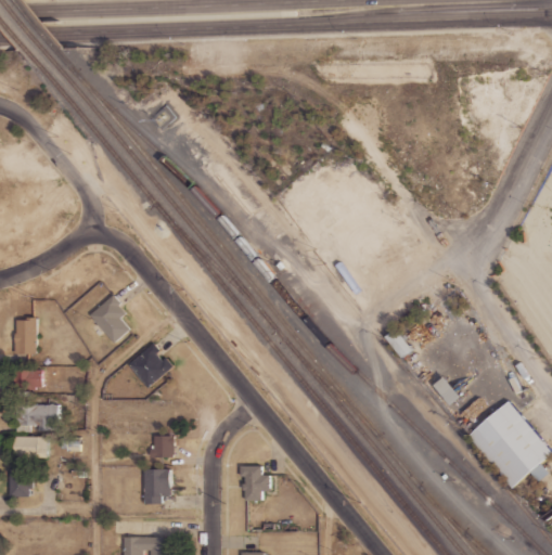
[(88,313),(112,343),(127,330),(118,318),(123,313),(116,306),(119,304),(112,295),(88,313)]
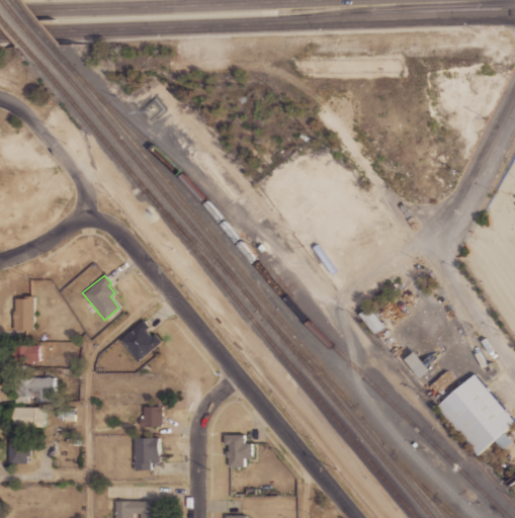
[(13,298),(12,330),(31,330),(32,296),(24,296),(23,298),(13,298)]
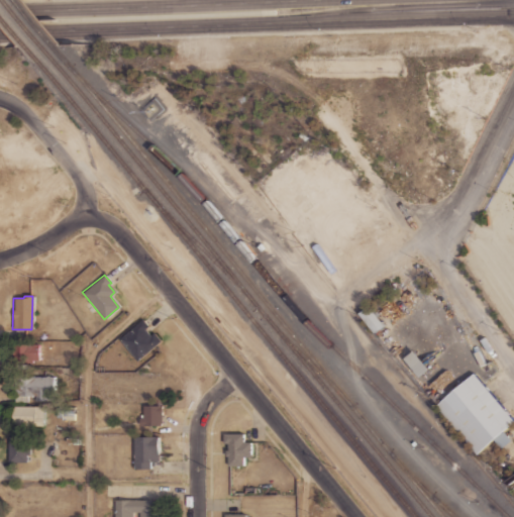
[(383,325),(373,333),(357,313),(367,306),(383,325)]
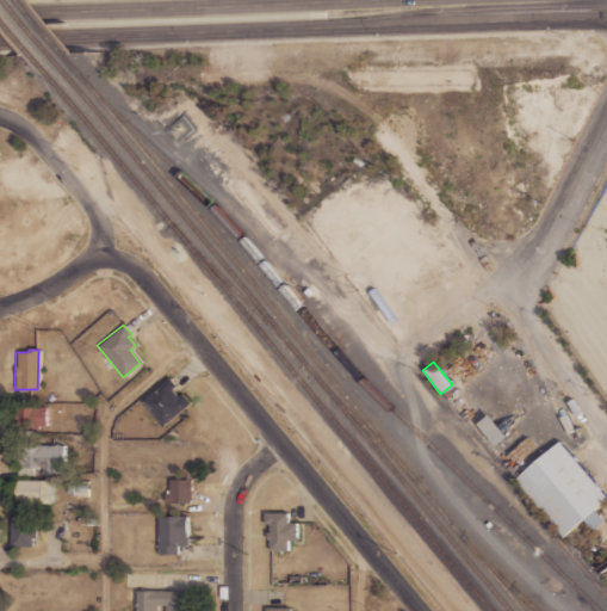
[(166,377),(137,401),(159,427),(187,403),(179,394),(177,396),(169,389),(173,386),(166,377)]
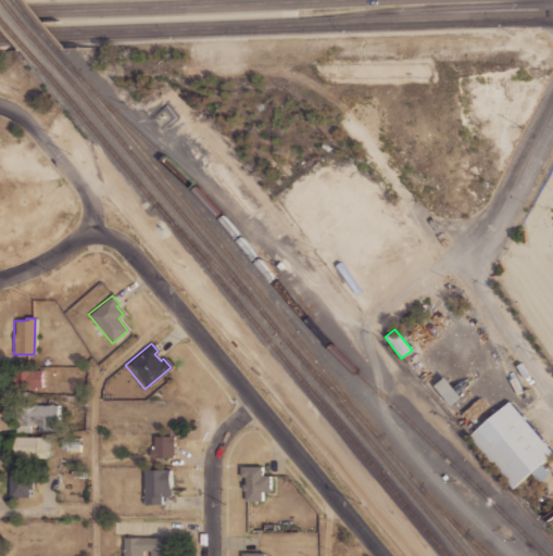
[(20,370),(39,369),(39,387),(20,388),(20,370)]
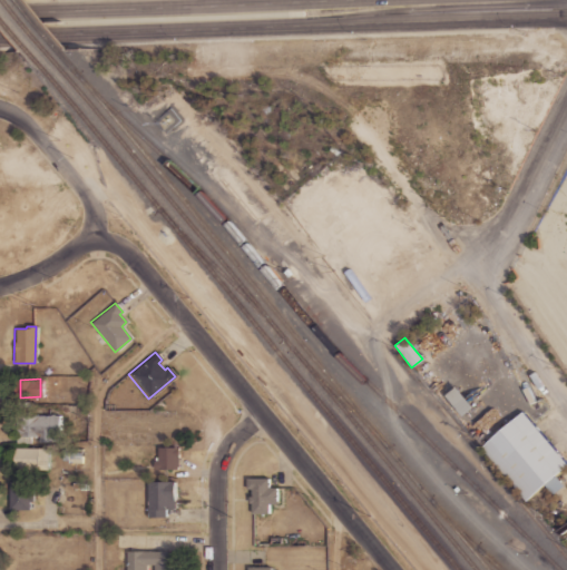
[(452,384),(470,405),(459,414),(440,393),(452,384)]
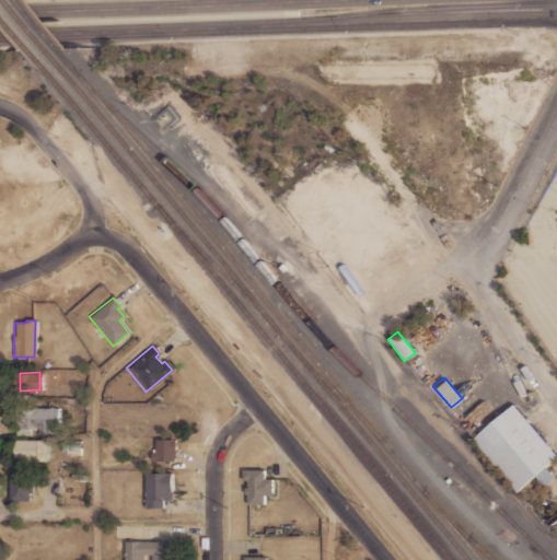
[(514,378),(523,393),(518,396),(509,383),(514,378)]
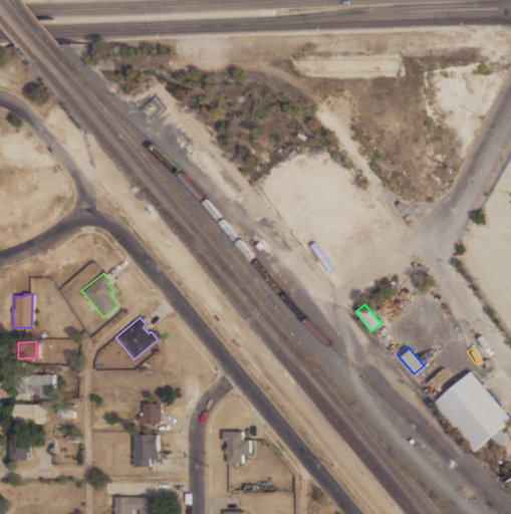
[(434,403),(472,372),(509,420),(471,450),(434,403)]
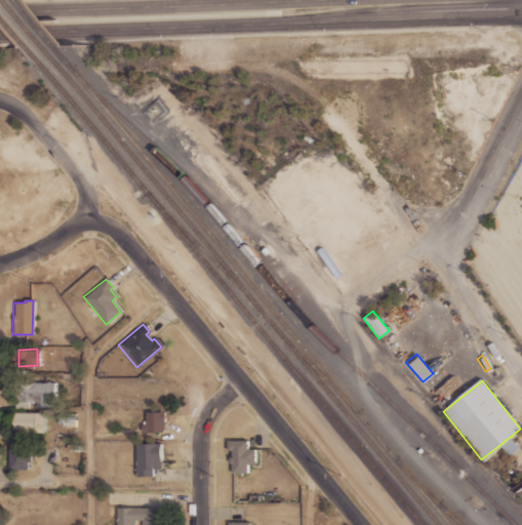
[(13,381),(33,381),(33,382),(53,382),(53,407),(34,407),(34,402),(27,402),(27,408),(13,408),(13,381)]
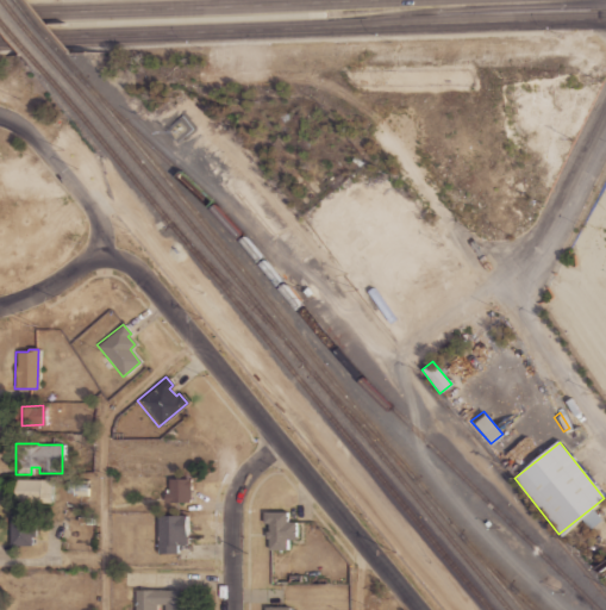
[(167,479),(167,493),(163,493),(163,503),(189,503),(189,479),(167,479)]
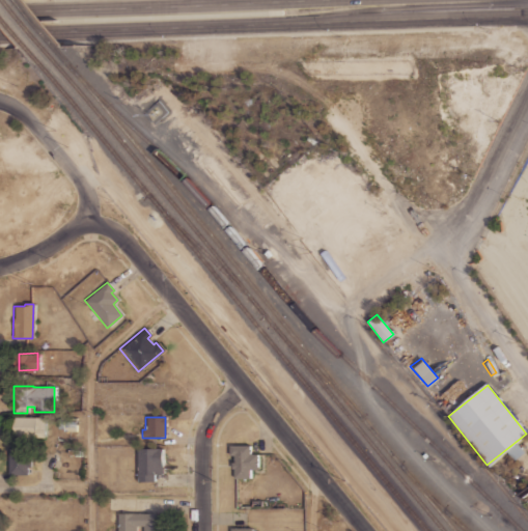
[(12,418),(43,418),(43,439),(29,439),(29,444),(15,444),(15,442),(12,442),(12,418)]
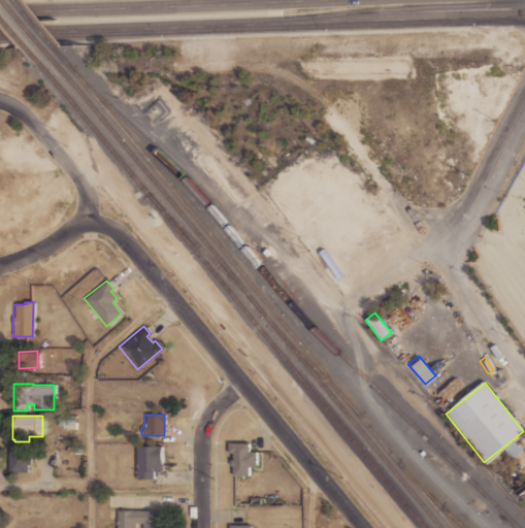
[(56,426),(56,416),(74,416),(74,429),(61,429),(61,426),(56,426)]
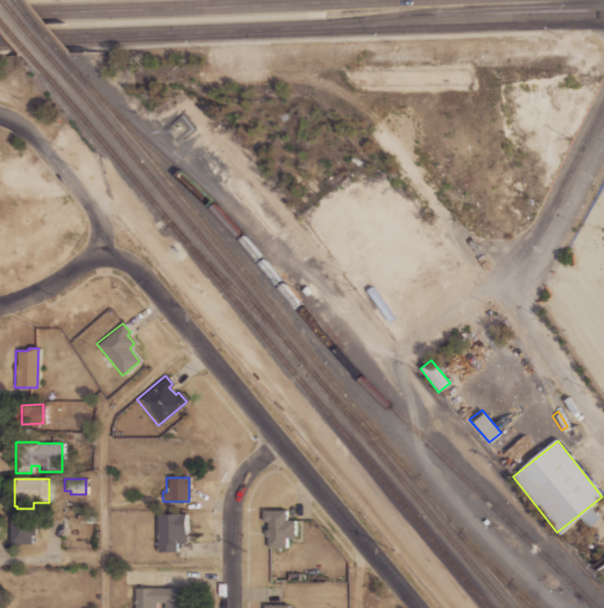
[(261,510),(285,511),(284,520),(294,520),(293,537),(284,537),(284,548),(266,548),(266,537),(264,537),(264,530),(267,530),(267,521),(261,521),(261,510)]
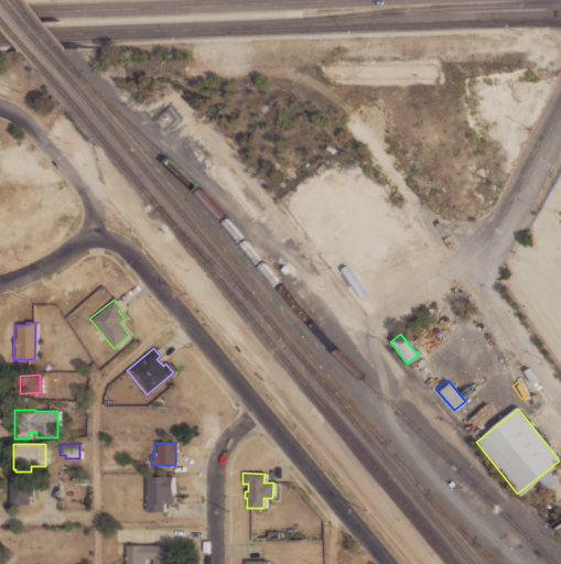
[(7,476),(7,503),(28,503),(28,476),(7,476)]
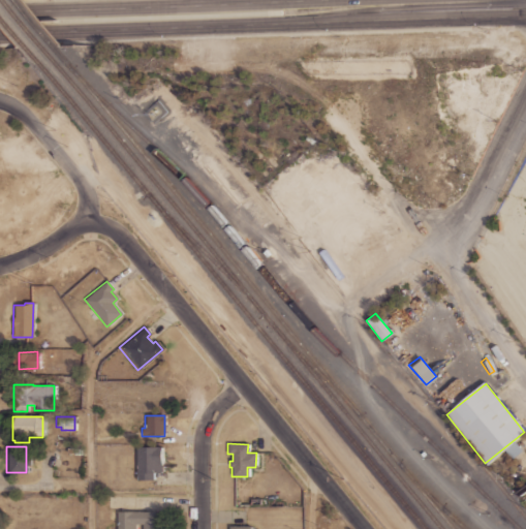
[(134,446),(135,479),(152,479),(152,472),(160,472),(160,446),(134,446)]
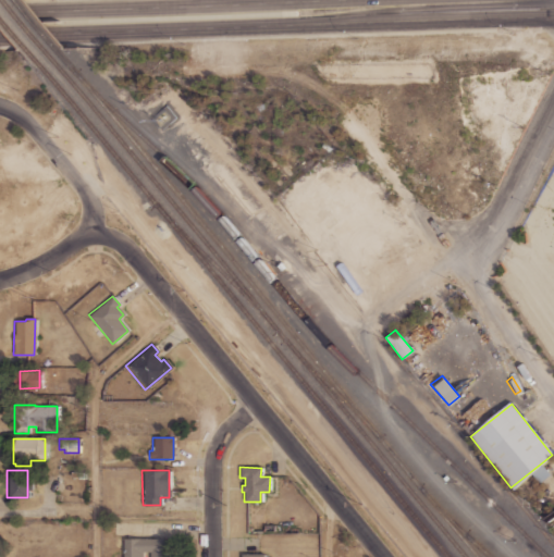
[(122,556),(122,539),(165,539),(165,556),(148,556),(148,552),(142,552),(142,556),(122,556)]
